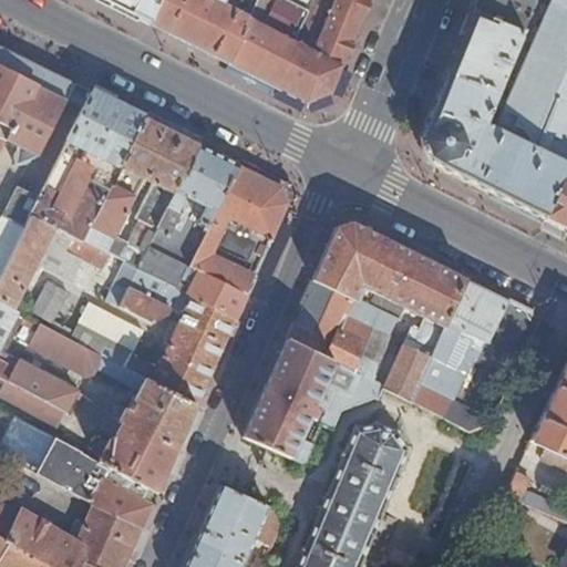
[(105,0),(116,6),(153,23),(162,0),(105,0)]
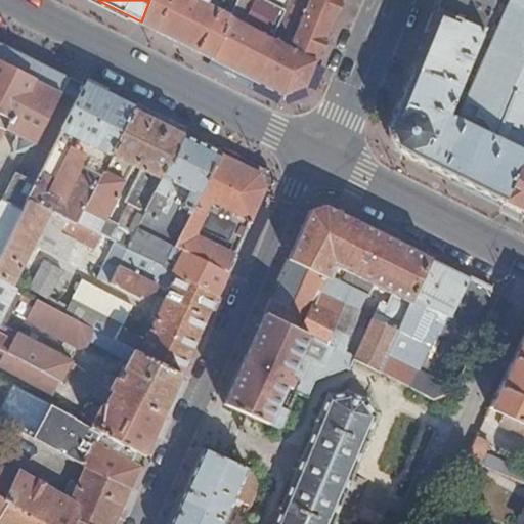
[(171,36),(214,57),(232,17),(199,0),(198,0),(149,0),(141,22),(171,36)]
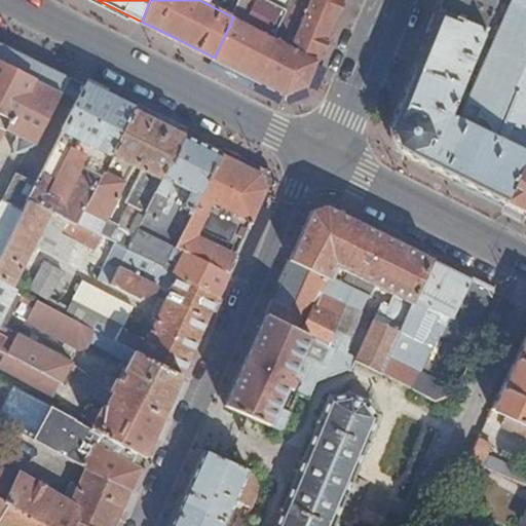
[(342,3),(342,0),(241,0),(240,3),(237,10),(233,17),(215,58),(211,66),(247,83),(250,76),(269,85),(288,95),(308,87),(342,3)]
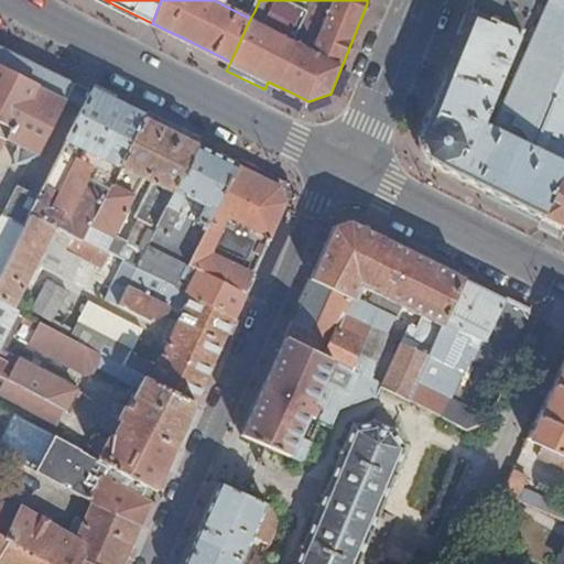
[(248,9),(255,11),(258,3),(252,0),(248,9)]
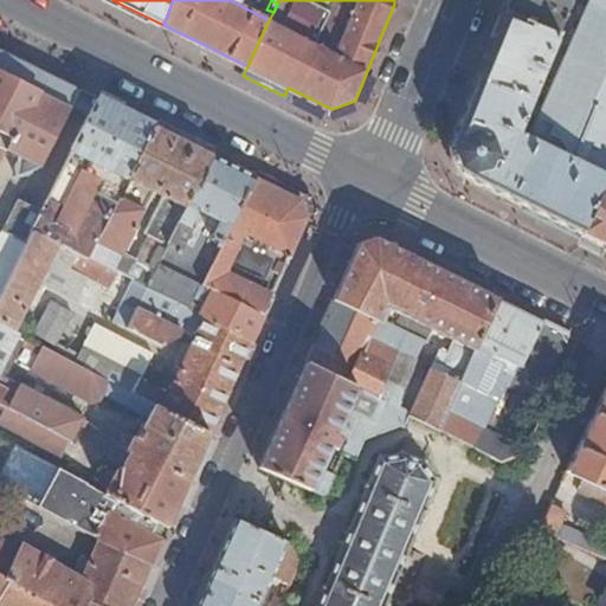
[(509,0),(500,24),(554,43),(571,0),(509,0)]
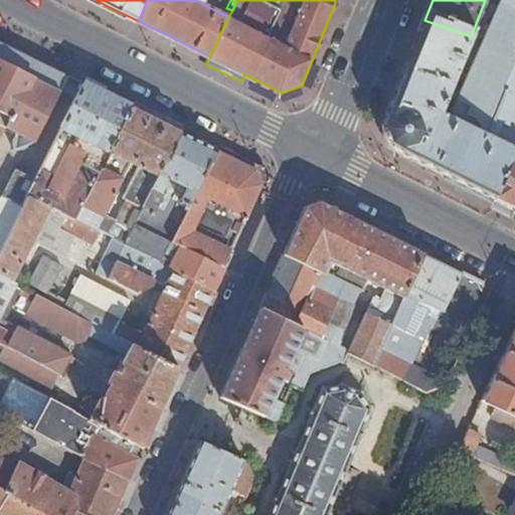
[(453,121),(514,150),(514,0),(501,0),(463,91),(454,111),(453,121)]
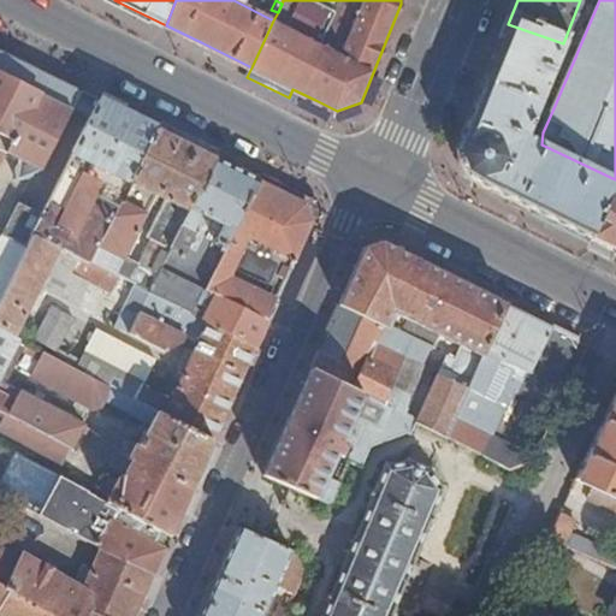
[(563,43),(508,24),(496,54),(485,83),(539,104),(546,86),(549,86),(555,70),(554,69),(563,43)]
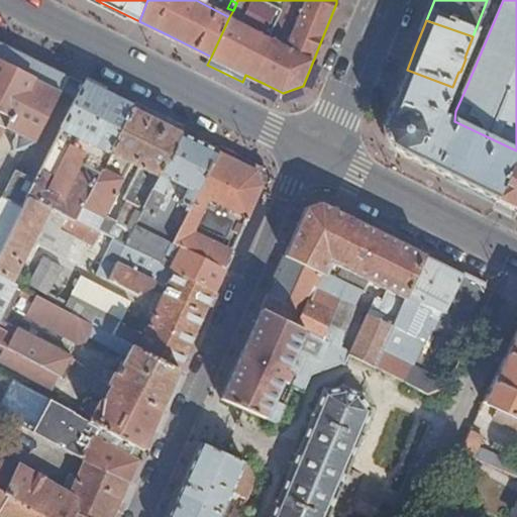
[(70,78),(0,41),(0,122),(5,113),(11,117),(6,127),(36,143),(70,78)]
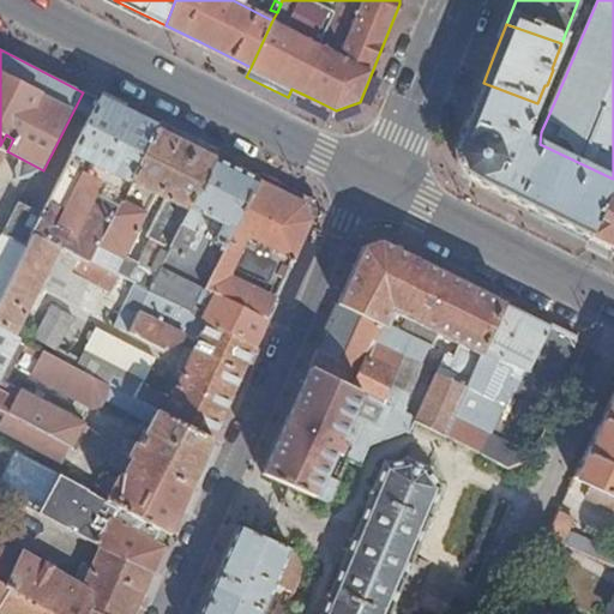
[(613,184),(613,179),(540,144),(524,137),(537,103),(483,83),(456,149),(468,178),(521,204),(590,238),(613,184)]
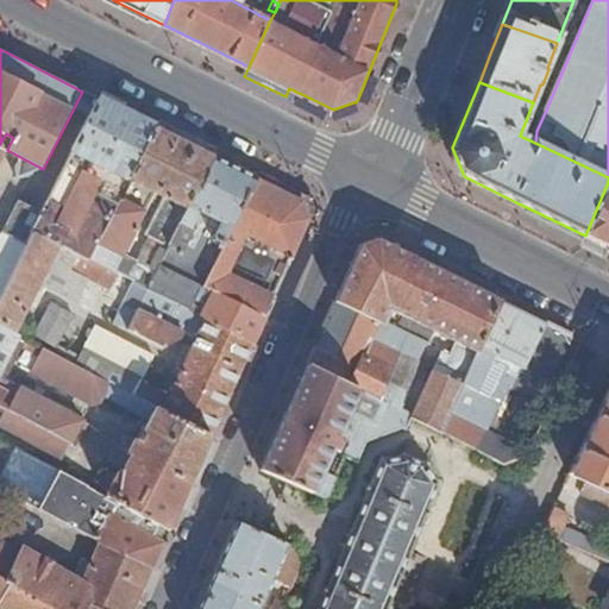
[(156,129),(99,100),(44,209),(33,232),(90,259),(120,199),(124,193),(156,129)]
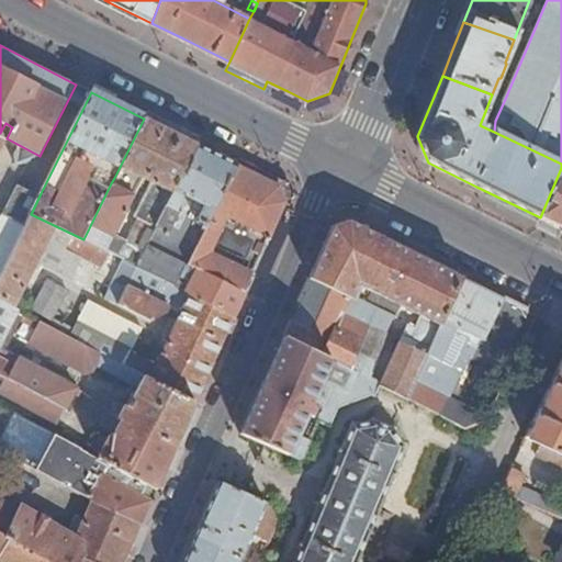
[(166,210),(199,145),(144,119),(114,178),(123,182),(125,179),(134,183),(138,175),(155,183),(149,195),(159,200),(157,205),(166,210)]
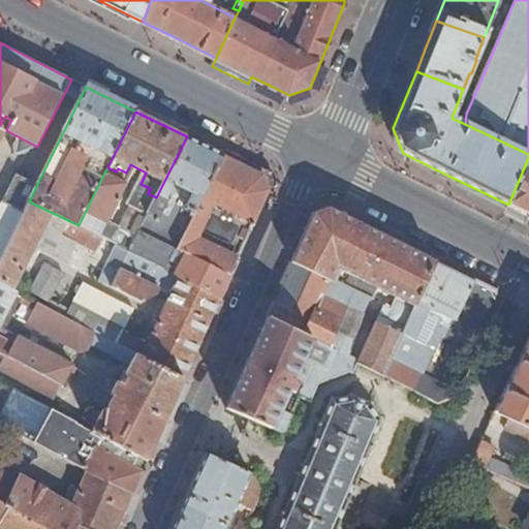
[(0,125),(0,127),(6,130),(11,120),(5,116),(0,125)]
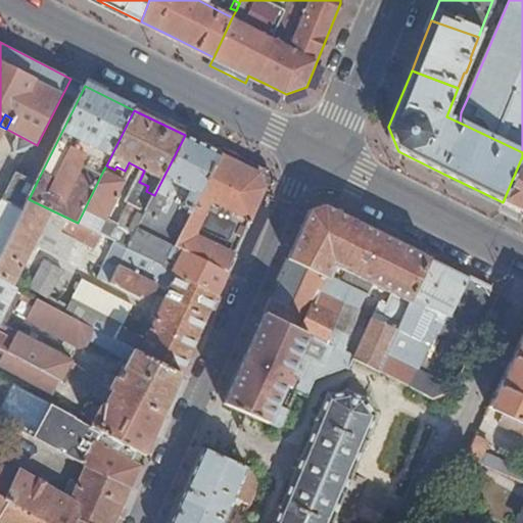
[(175,246),(221,153),(185,135),(154,195),(146,209),(128,248),(165,267),(175,246)]
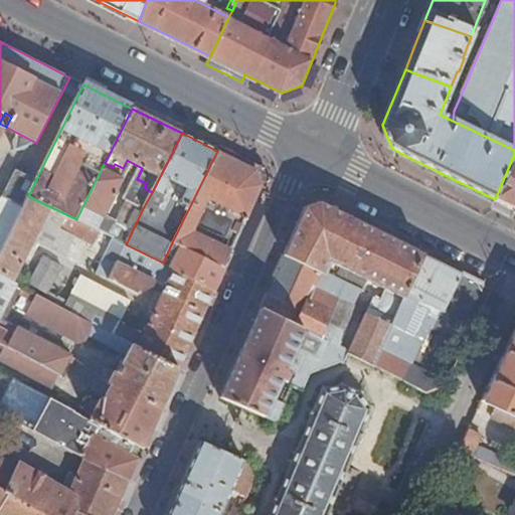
[(177,244),(224,268),(262,185),(258,171),(217,151),(172,242),(177,244)]
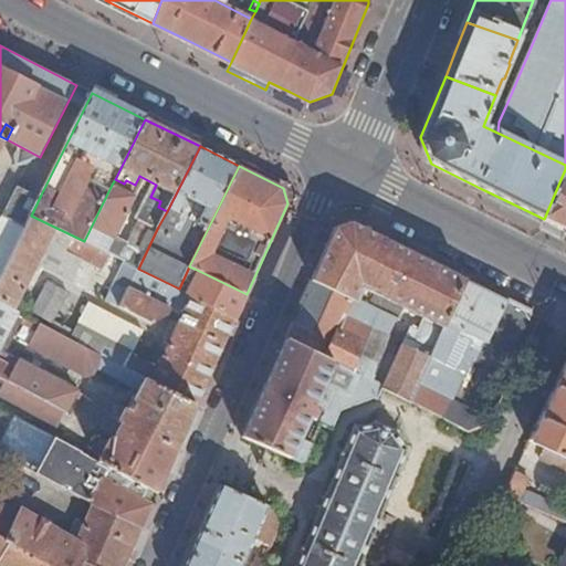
[(565,169),(544,219),(565,229),(565,169)]
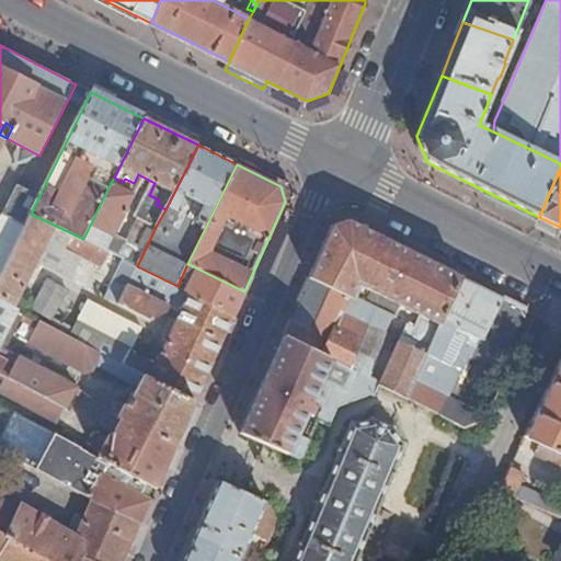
[(31,214),(41,193),(31,187),(21,183),(0,222),(0,247),(11,252),(31,214)]
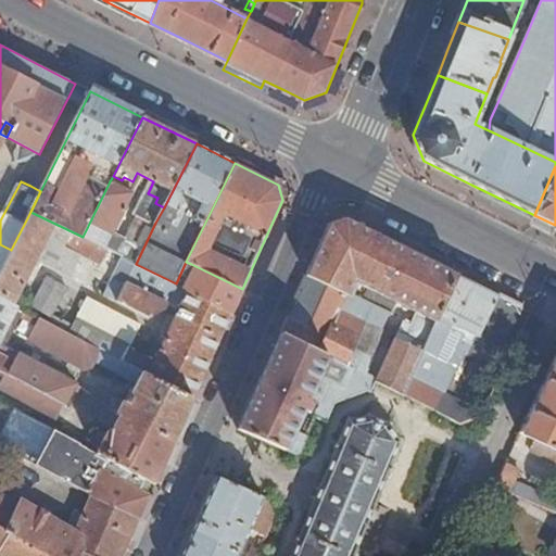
[(83,237),(109,250),(114,238),(113,232),(134,193),(110,181),(83,237)]
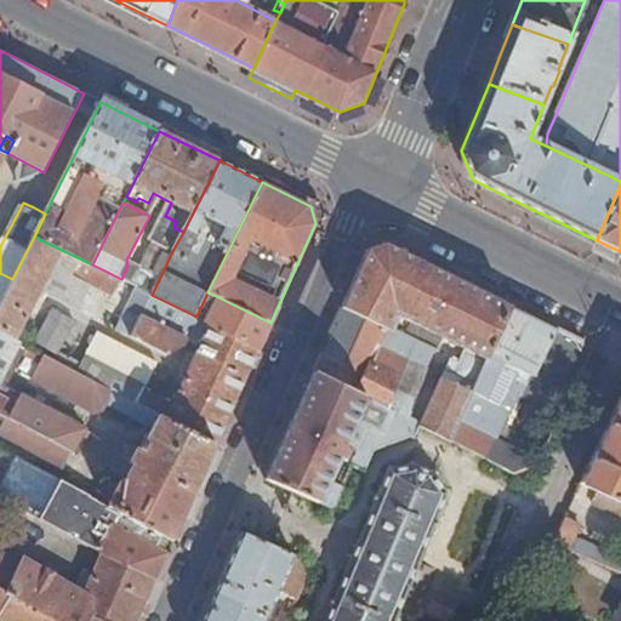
[(0,302),(0,330),(17,340),(43,289),(50,292),(57,294),(63,291),(72,272),(90,281),(114,294),(121,279),(92,265),(34,237),(12,279),(0,302)]
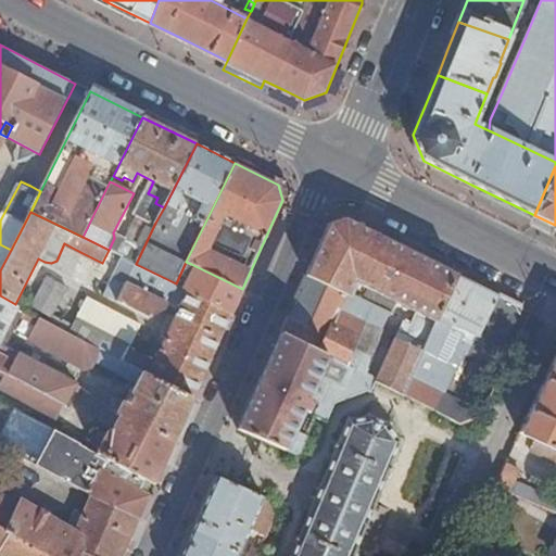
[(116,254),(122,257),(136,264),(155,223),(140,216),(128,241),(123,239),(116,254)]
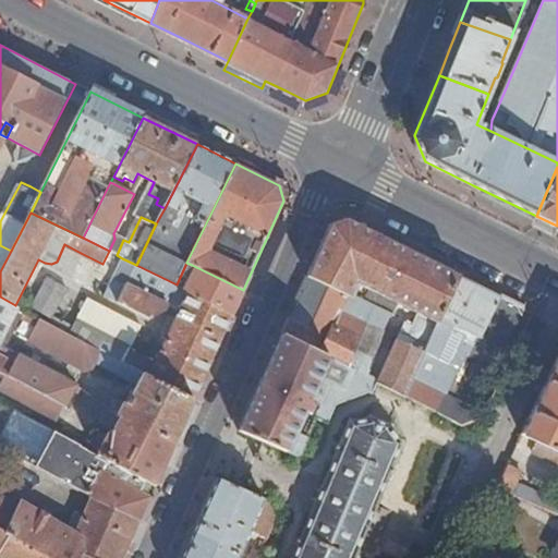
[(413,325),(434,335),(460,276),(403,247),(349,220),(334,227),(323,250),(311,278),(349,298),(350,294),(355,282),(373,290),(370,296),(377,301),(379,294),(398,303),(395,312),(402,315),(405,307),(419,313),(413,325)]
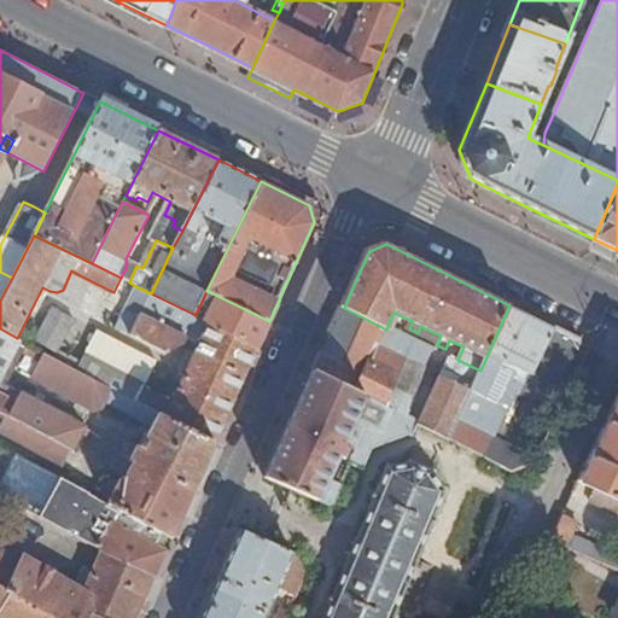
[(71,270),(63,290),(77,302),(89,280),(71,270)]
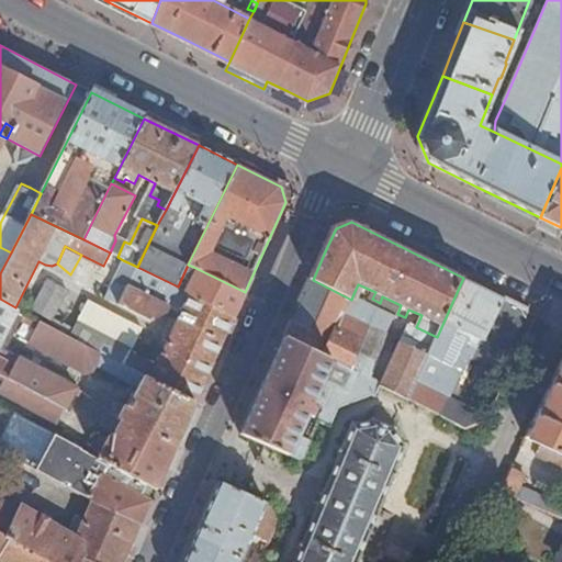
[(0,273),(11,253),(0,247),(0,273)]
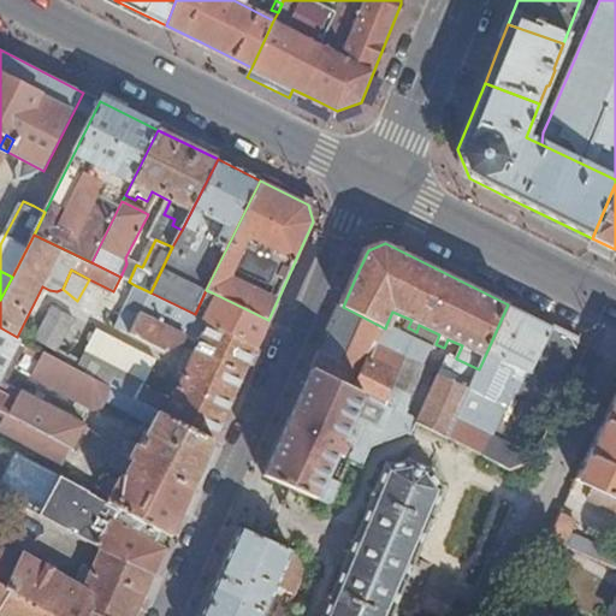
[(55,357),(214,442),(258,345),(206,319),(195,314),(150,292),(135,285),(116,326),(166,350),(184,342),(187,337),(200,342),(173,401),(144,385),(157,359),(98,331),(82,362),(59,350),(55,357)]
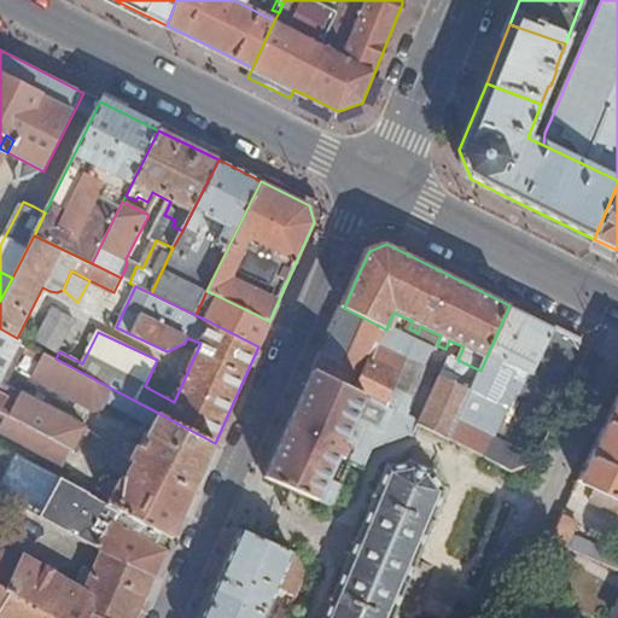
[(207,320),(258,347),(263,334),(269,321),(213,293),(210,299),(215,302),(207,320)]
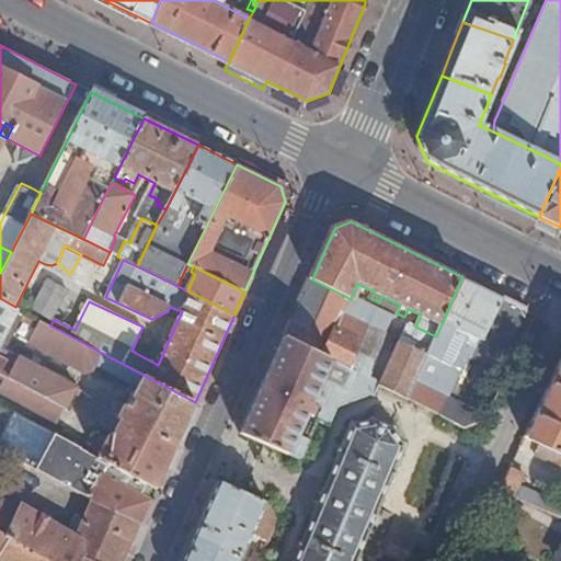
[(505,298),(462,277),(436,336),(409,398),(465,426),(489,418),(449,398),(470,356),(495,368),(504,350),(508,352),(529,309),(505,298)]
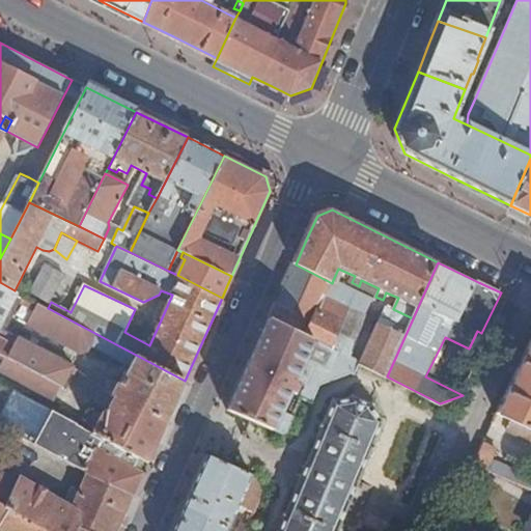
[(48,302),(64,274),(46,263),(30,292),(48,302)]
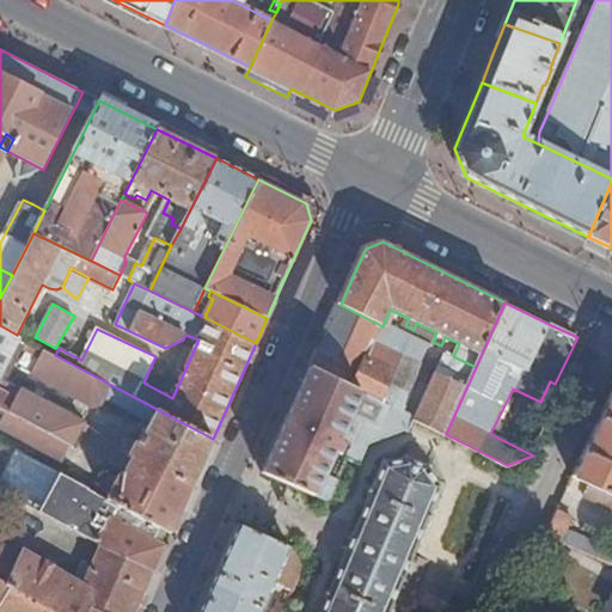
[(383,326),(341,305),(330,328),(312,367),(405,414),(434,348),(384,323),(383,326)]
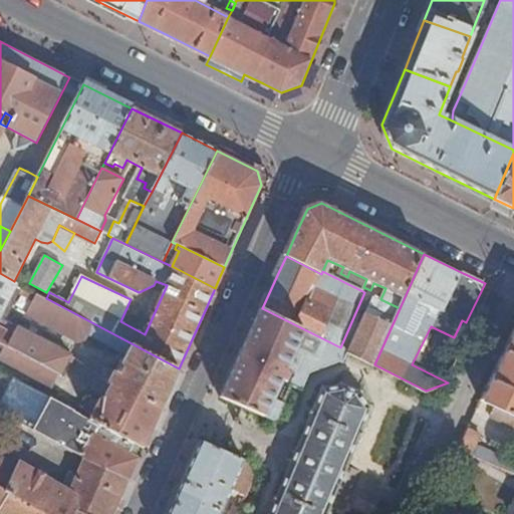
[(1,315),(17,283),(14,281),(0,273),(0,341),(5,345),(0,355),(0,358),(52,388),(59,373),(60,374),(70,354),(19,327),(1,315)]
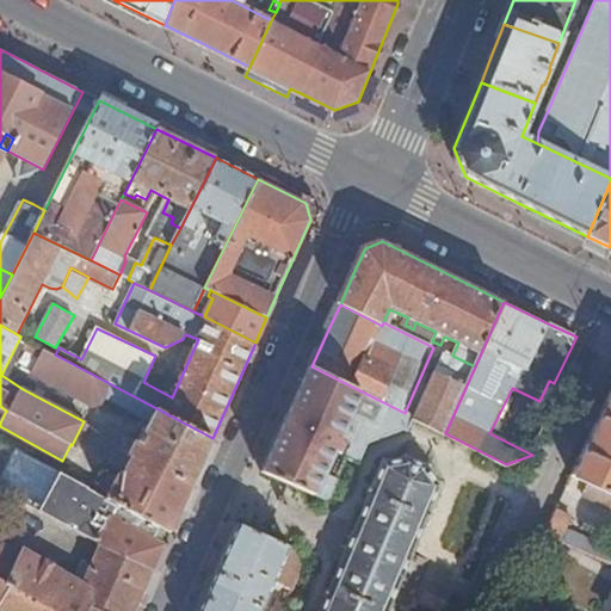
[(88,487),(171,531),(213,438),(55,355),(44,350),(32,372),(93,405),(103,402),(106,396),(150,420),(141,440),(136,438),(128,456),(131,457),(124,473),(116,477),(115,479),(103,473),(97,485),(92,482),(88,487)]
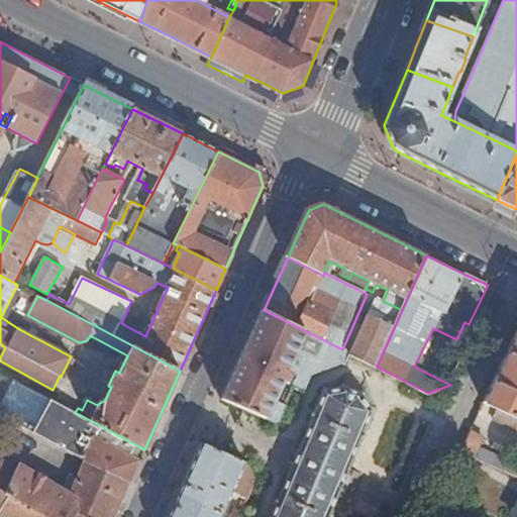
[(402,310),(383,301),(377,299),(351,354),(377,367),(402,310)]
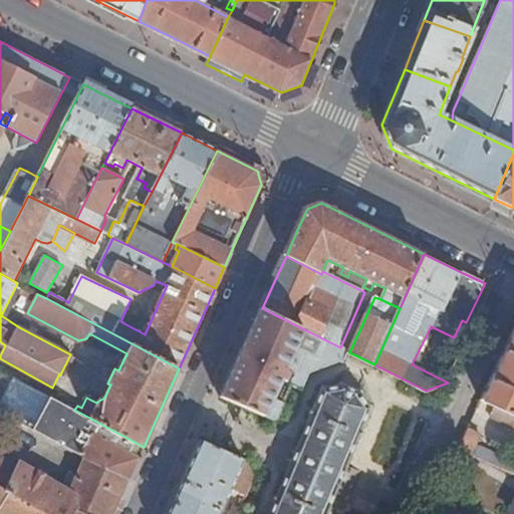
[(344,362),(349,352),(340,347),(262,308),(226,389),(222,399),(223,400),(239,406),(274,421),(280,419),(285,405),(273,400),(282,379),(283,380),(288,369),(296,372),(291,386),(292,387),(302,391),(309,373),(340,361),(344,362)]
